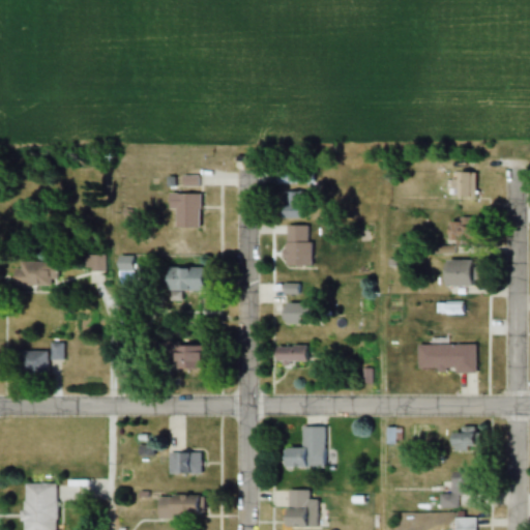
[(476,174),(454,174),(454,180),(435,180),(435,196),(476,196),(476,174)]
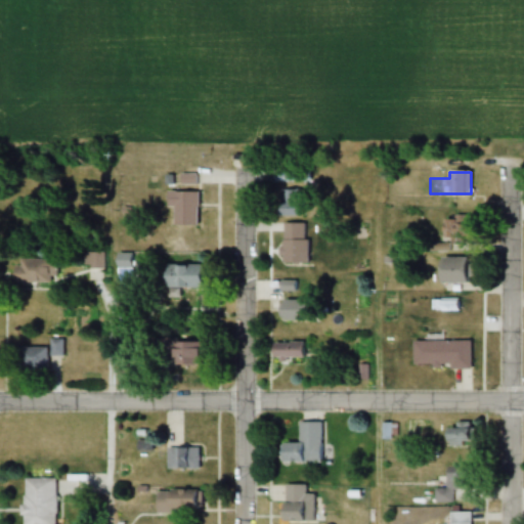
[(24,199),(16,186),(4,193),(12,206),(24,199)]
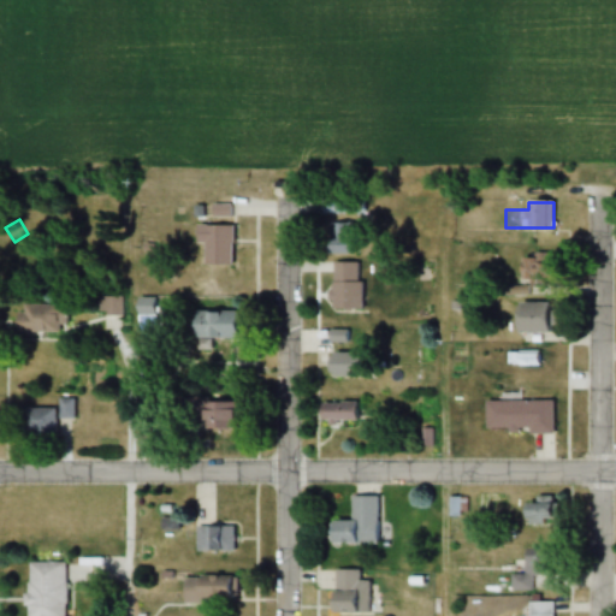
[(347,225),(321,225),(321,254),(347,254),(347,225)]
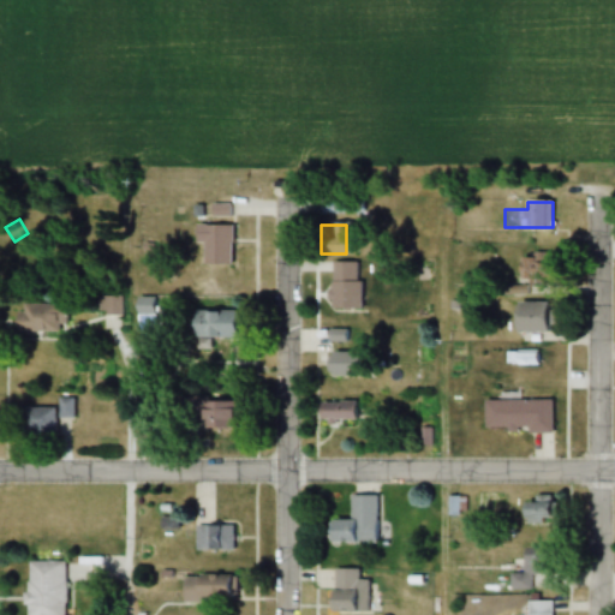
[(230,226),(193,226),(193,246),(201,246),(201,266),(230,266),(230,226)]
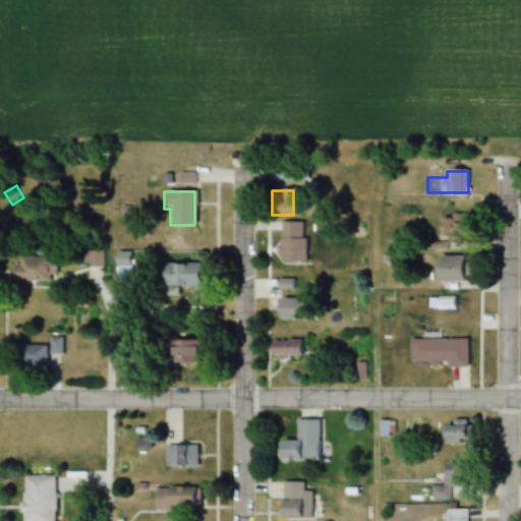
[(279,262),(303,262),(303,223),(279,223),(279,262)]
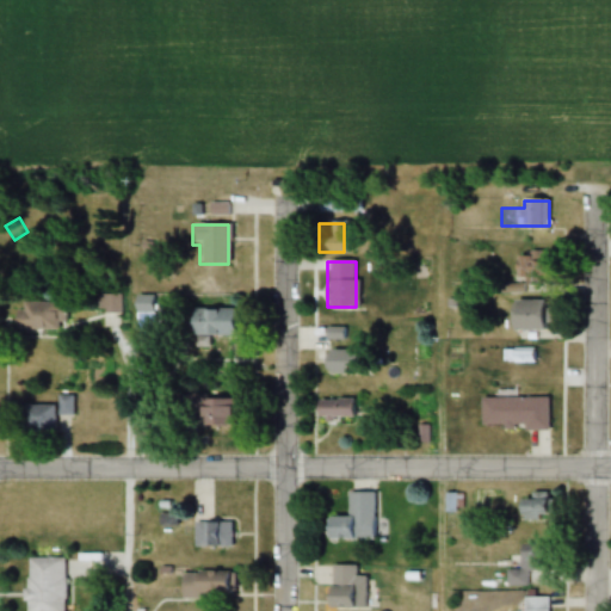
[(97,314),(122,314),(122,295),(97,295),(97,314)]
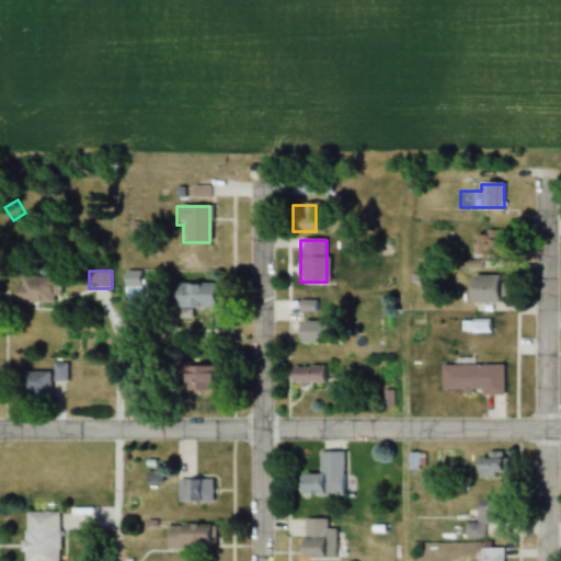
[(500,276),(468,276),(468,305),(500,305),(500,276)]
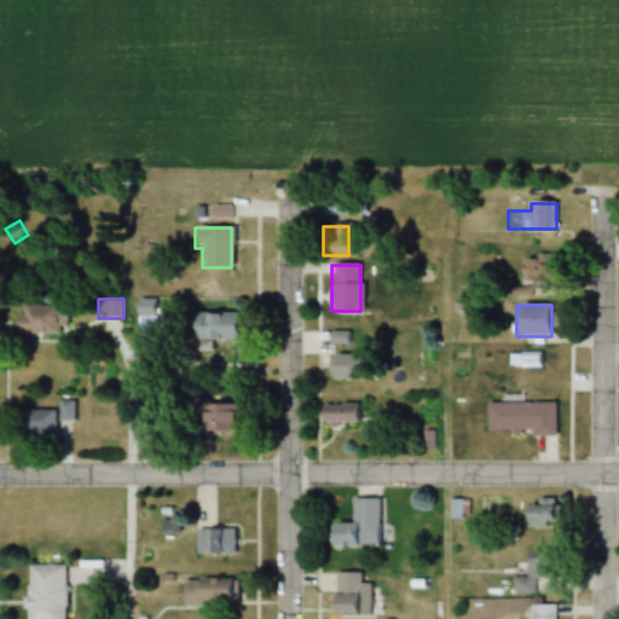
[(63,335),(63,306),(15,306),(15,335),(63,335)]
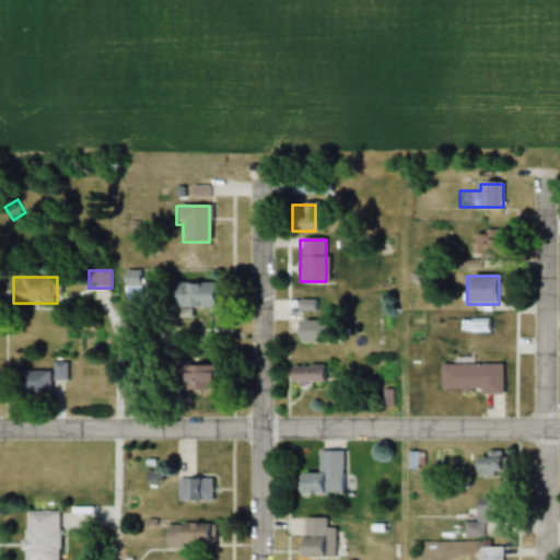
[(173,284),(173,308),(216,308),(216,284),(173,284)]
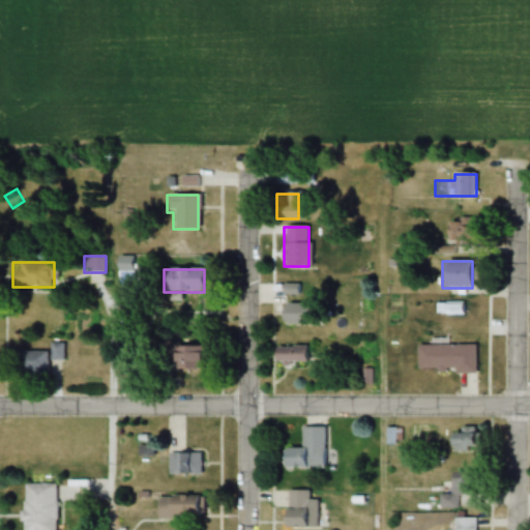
[(449,324),(466,324),(466,302),(449,302),(449,324)]
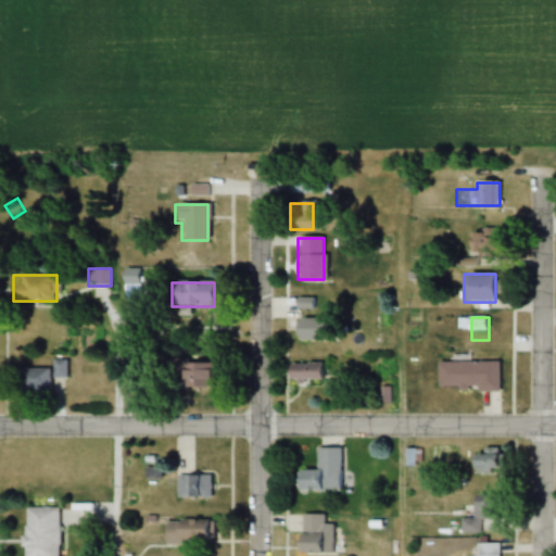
[(335,320),(294,320),(294,341),(335,341),(335,320)]
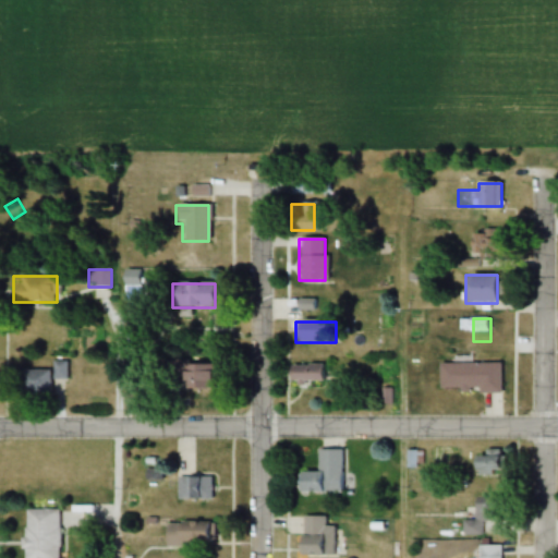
[(67,379),(67,362),(52,362),(52,379),(67,379)]
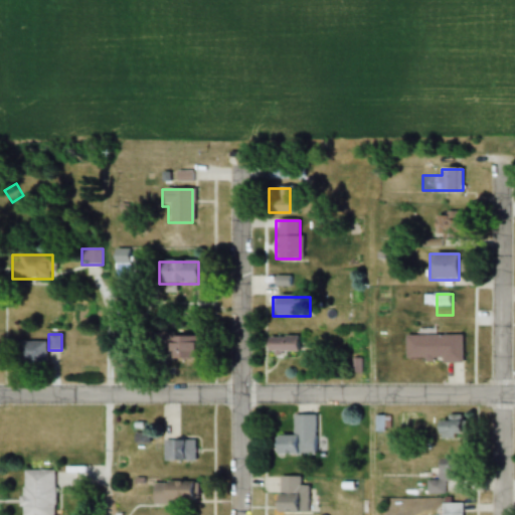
[(149,335),(149,359),(189,359),(189,335),(149,335)]
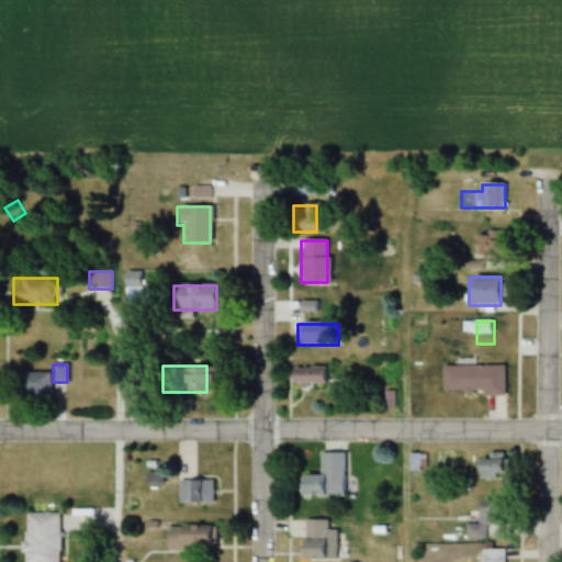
[(441,367),(441,395),(503,395),(503,367),(441,367)]
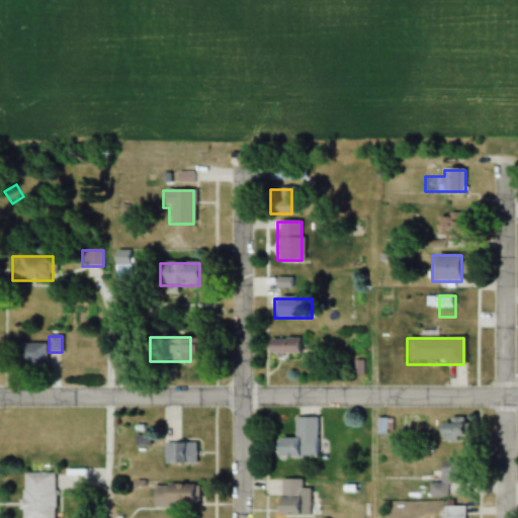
[(267,339),(267,356),(299,356),(299,339),(267,339)]
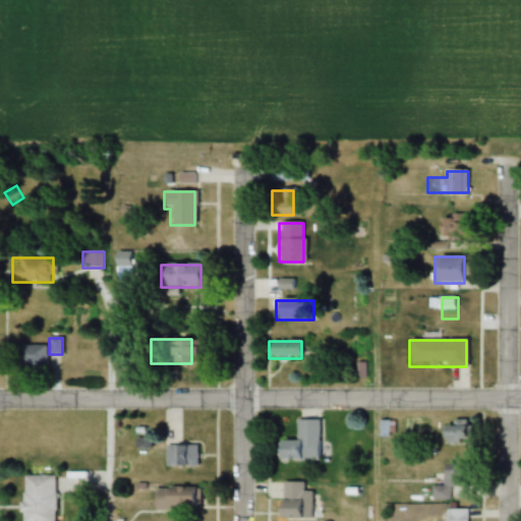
[(45,368),(45,346),(17,346),(17,368),(45,368)]
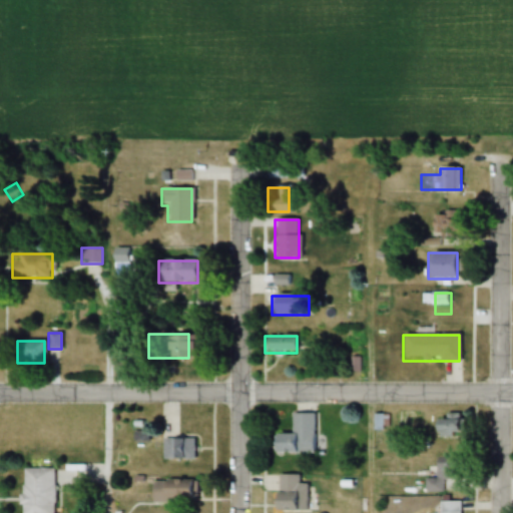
[(314,454),(314,414),(291,415),(291,435),(273,435),(273,454),(314,454)]
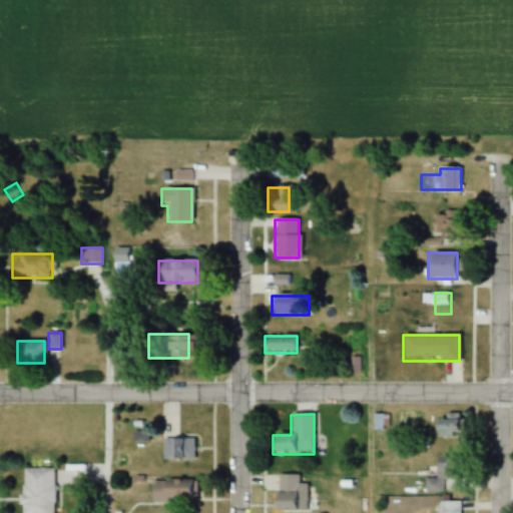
[(375,429),(388,429),(388,416),(375,416),(375,429)]
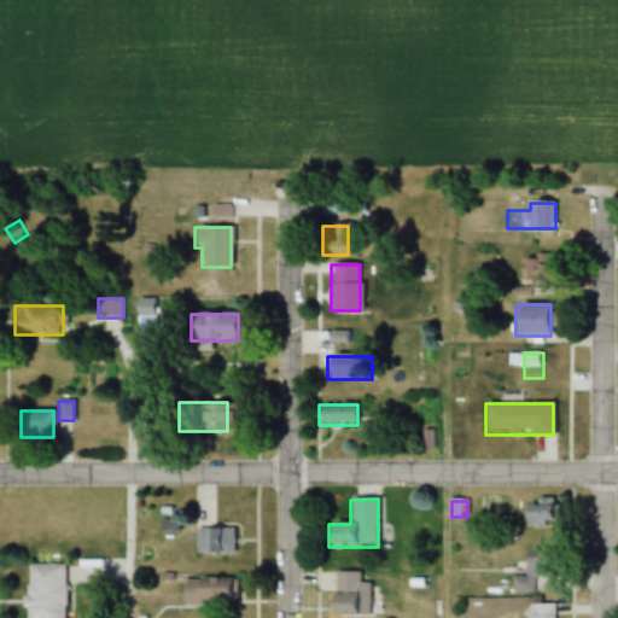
[(523,526),(557,526),(557,501),(523,501),(523,526)]
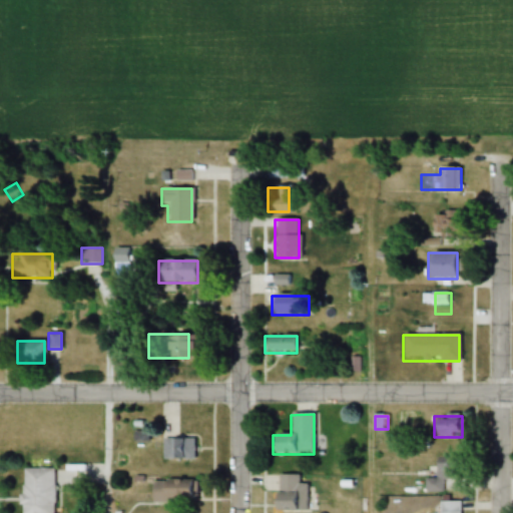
[(162,460),(193,460),(193,439),(162,439),(162,460)]
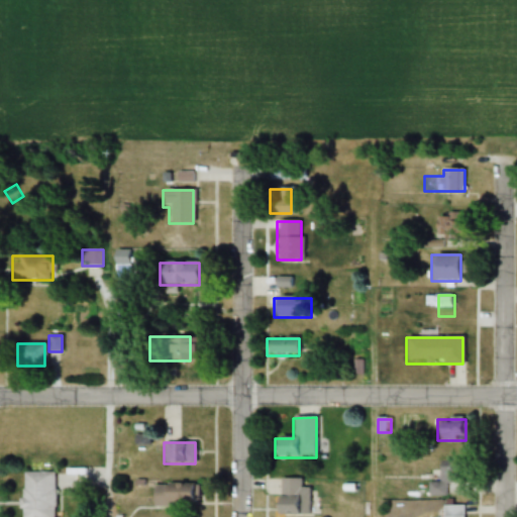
[(429,497),(461,496),(461,467),(438,468),(438,482),(428,483),(429,497)]
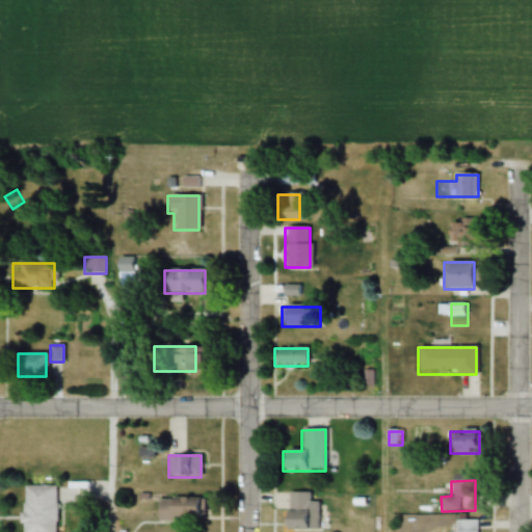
[(21,531),(55,531),(56,487),(22,486),(21,531)]
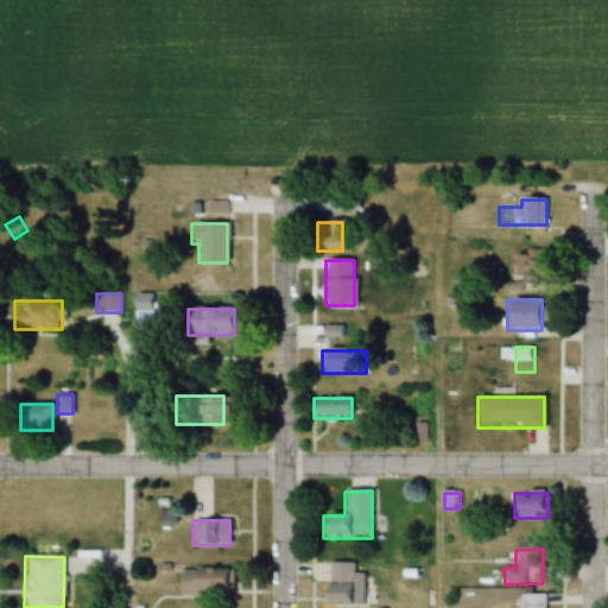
[(363,606),(363,574),(358,574),(358,563),(327,563),(327,606),(363,606)]
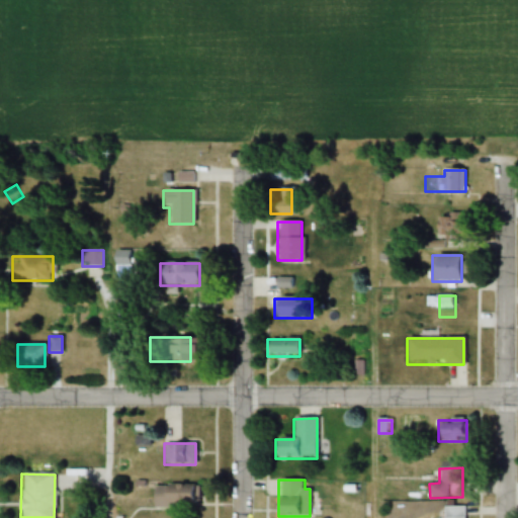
[(196,506),(196,487),(153,487),(153,506),(196,506)]
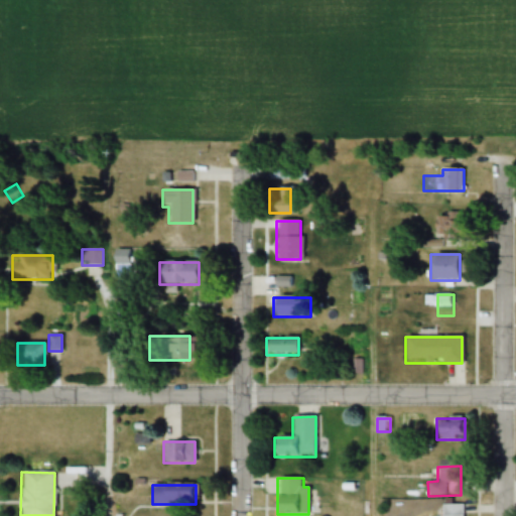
[(463,515),(464,505),(442,505),(441,515),(463,515)]
